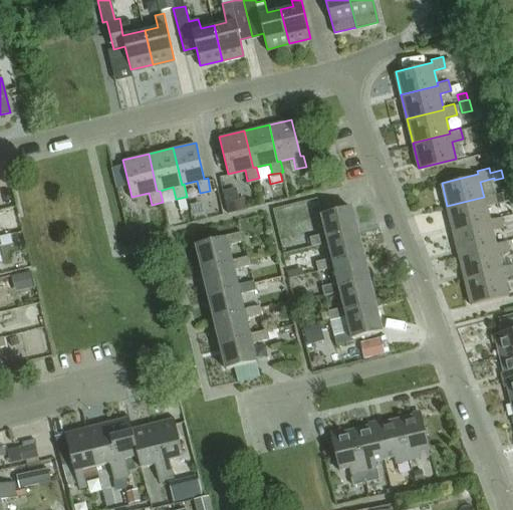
[(230,188),(222,189),(225,204),(233,202),(234,210),(246,207),(244,196),(238,197),(232,199),(230,188)]
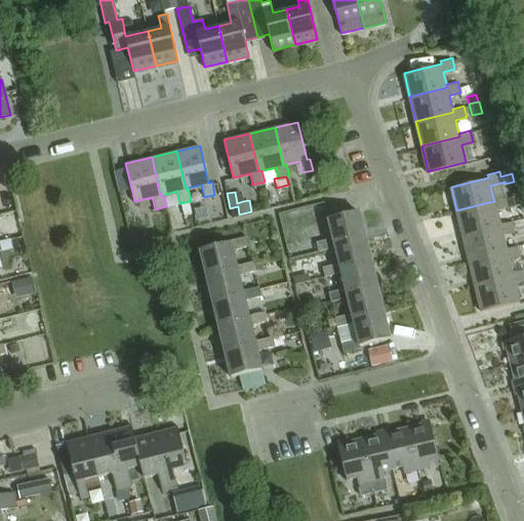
[(517,194),(506,197),(508,205),(519,203),(517,194)]
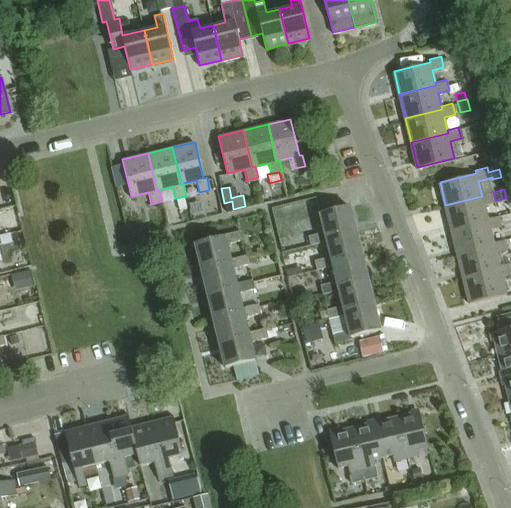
[(482,196),(445,205),(451,229),(488,220),(488,217),(484,204),(495,201),(492,191),(481,193),(482,196)]
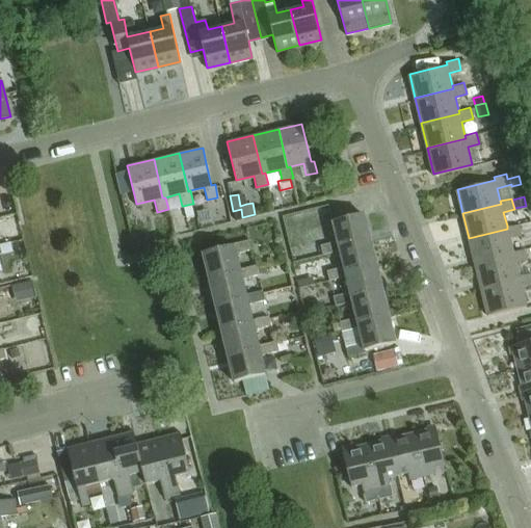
[(339,246),(370,239),(364,213),(348,217),(344,201),(319,207),(323,222),(333,220),(337,240),(320,244),(322,254),(339,249),(339,246)]
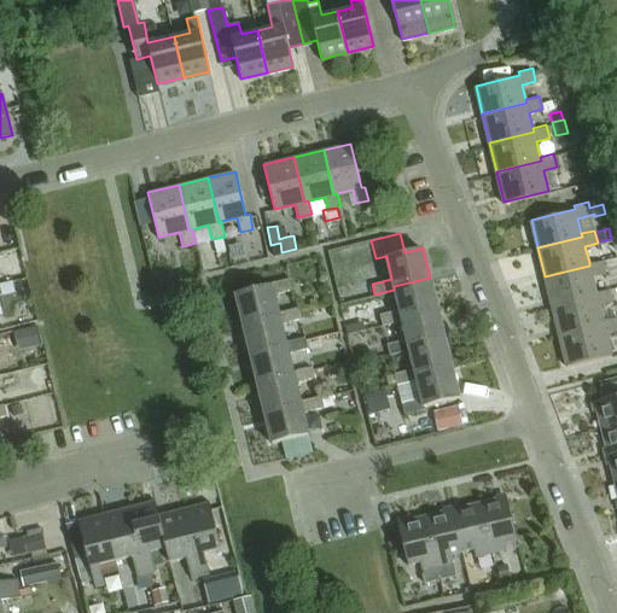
[(222,237),(213,239),(216,252),(225,250),(222,237)]
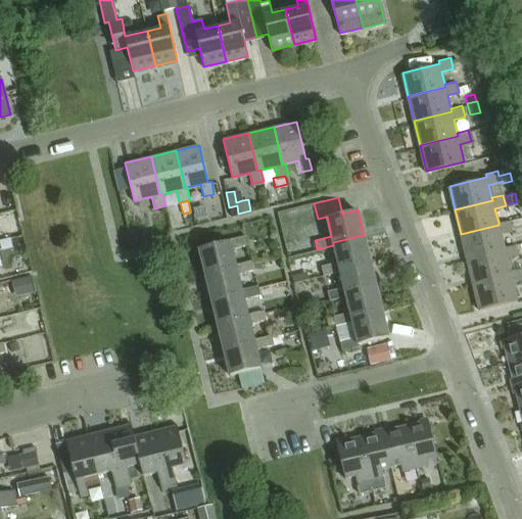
[(499,225),(461,234),(467,258),(505,249),(504,246),(501,233),(512,230),(509,220),(499,222),(499,225)]
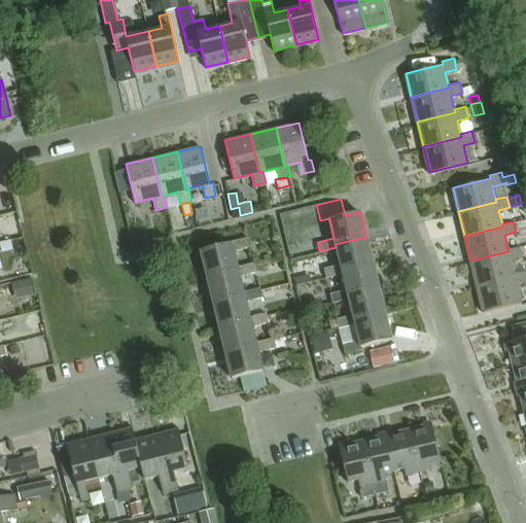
[(20,234),(8,237),(10,246),(22,244),(20,234)]
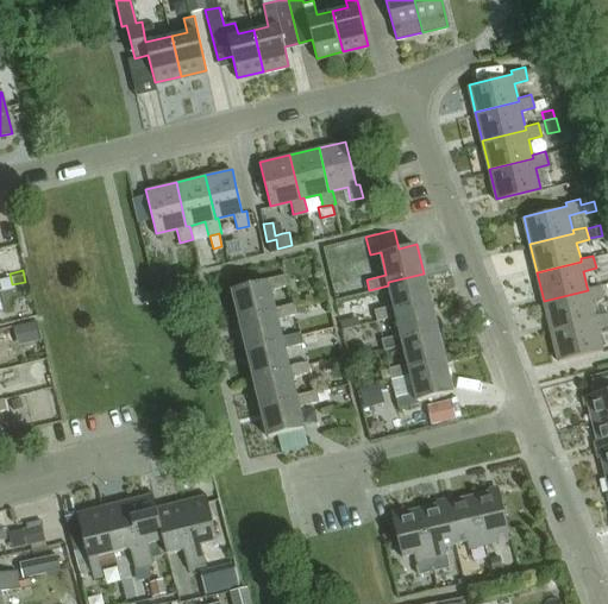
[(265,281),(232,289),(239,318),(275,309),(275,307),(270,288),(288,283),(286,272),(265,277),(265,281)]
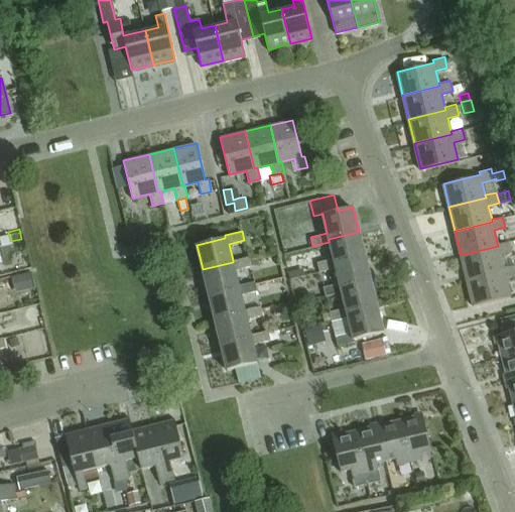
[(333,257),(316,261),(318,271),(336,267),(335,264),(365,257),(359,232),(329,239),(329,242),(333,257)]
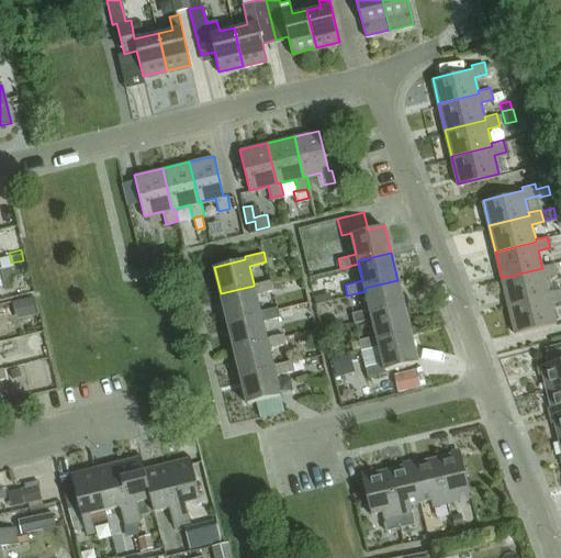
[(542,268),(502,278),(507,303),(549,293),(548,290),(545,277),(557,274),(553,261),(541,265),(542,268)]
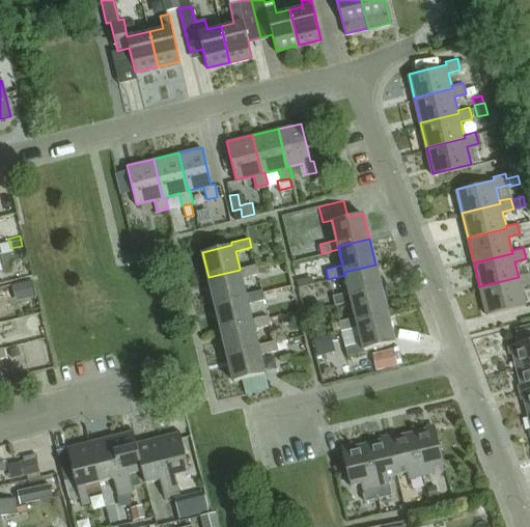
[(263,262),(256,265),(257,273),(266,271),(263,262)]
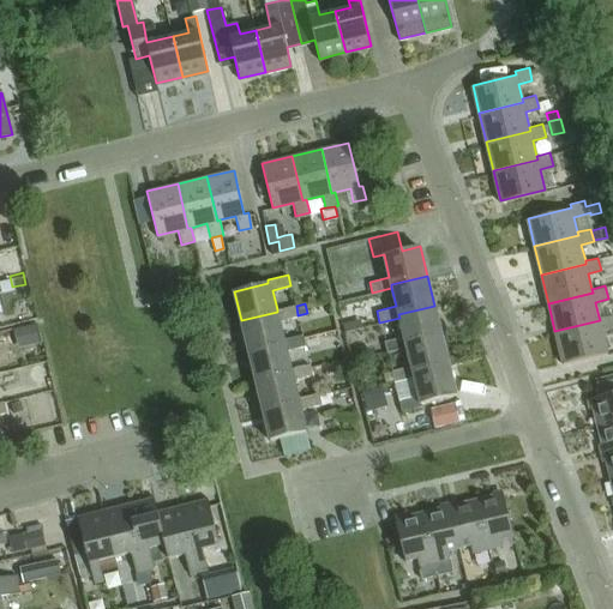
[(277,312),(241,320),(248,350),(284,341),(283,338),(280,320),(298,315),(296,306),(295,305),(277,309),(277,312)]
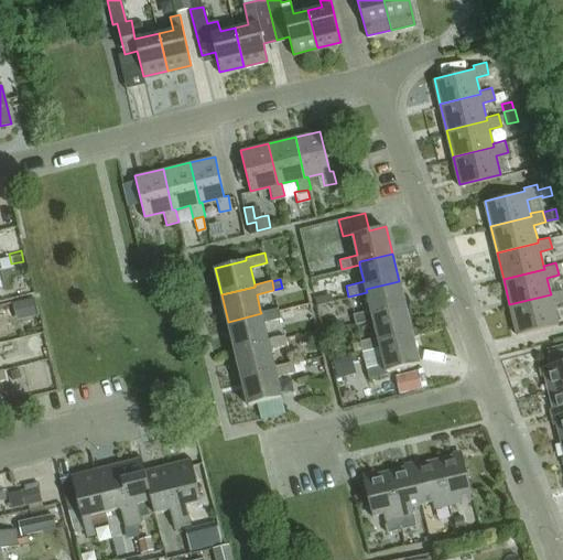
[(370,309),(353,313),(355,323),(374,319),(372,316),(405,308),(399,281),(366,289),(367,292),(370,309)]
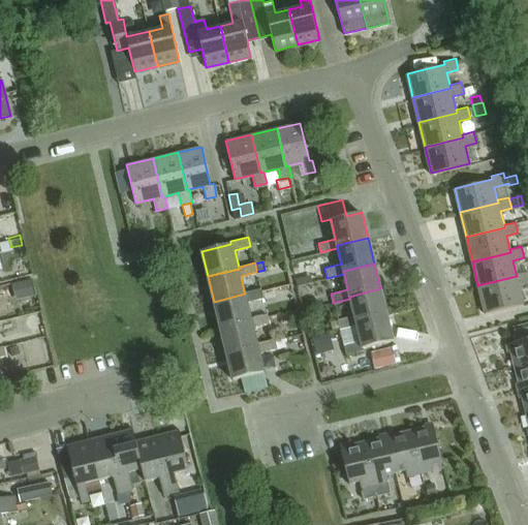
[(517,276),(477,285),(485,312),(523,303),(519,284),(527,281),(527,272),(527,271),(516,273),(517,276)]
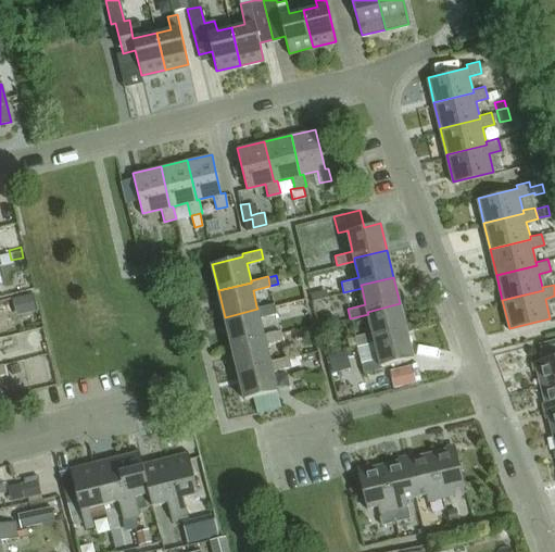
[(320,289),(311,291),(313,299),(323,297),(320,289)]
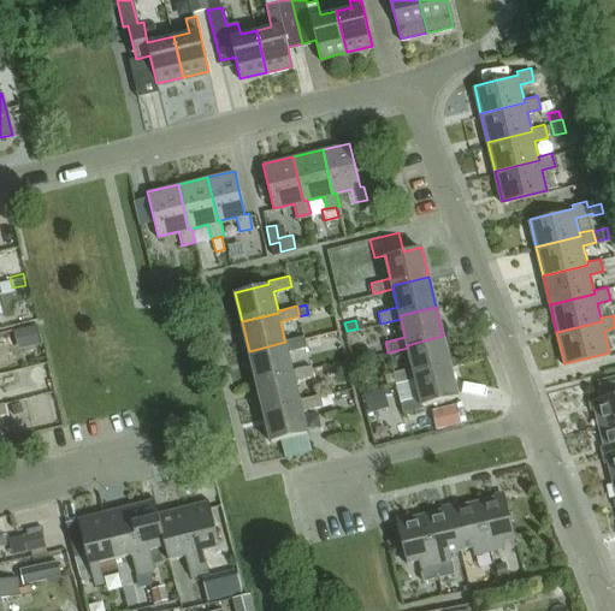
[(37,322),(21,326),(25,345),(42,340),(37,322)]
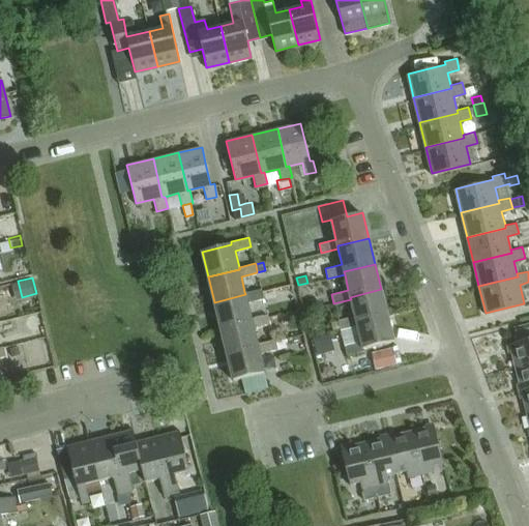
[(245,294),(214,302),(221,327),(252,320),(251,317),(247,301),(263,297),(261,288),(244,292),(245,294)]
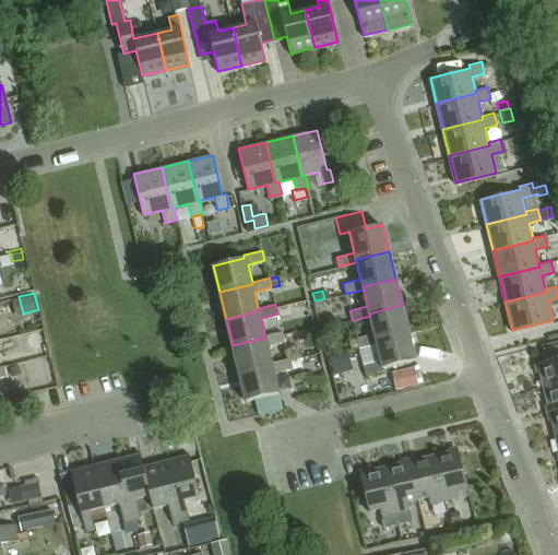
[(376,340),(408,332),(402,305),(369,314),(370,316),(374,332),(348,339),(351,349),(377,342),(376,340)]
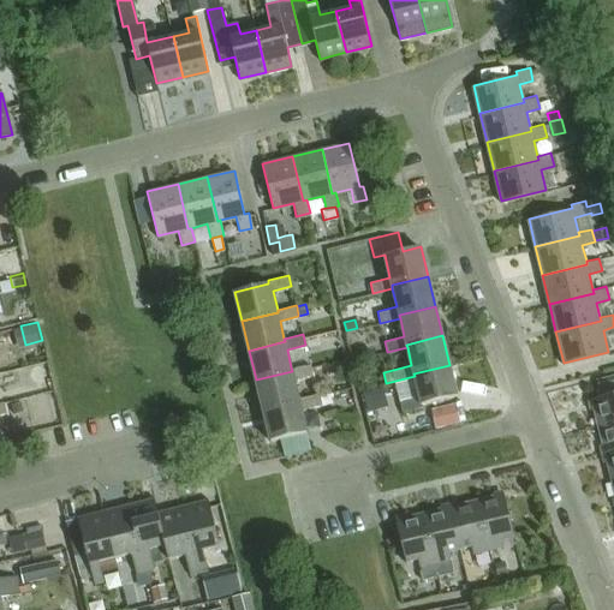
[(292,371),(256,380),(263,408),(299,400),(298,398),(293,378),(313,375),(310,363),(291,368),(292,371)]
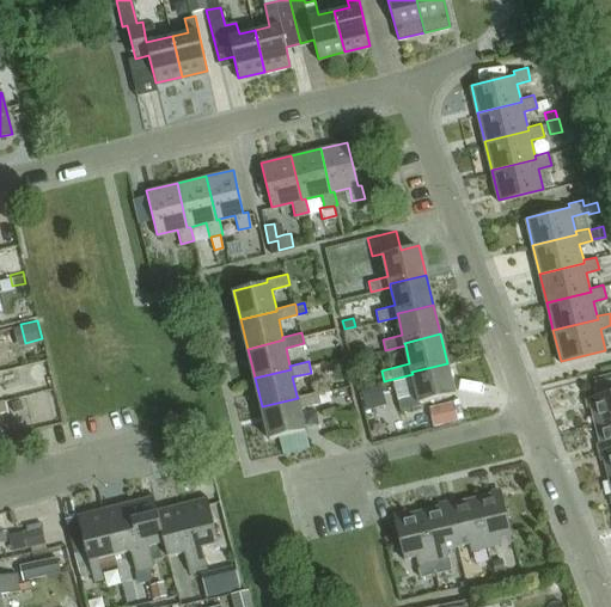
[(417,393),(397,398),(399,408),(421,403),(420,400),(454,392),(447,363),(411,372),(413,374),(417,393)]
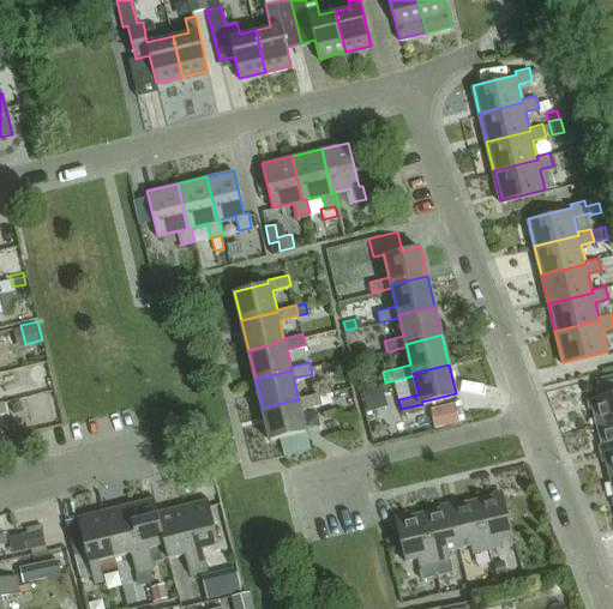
[(600,395),(589,397),(596,424),(612,420),(612,373),(595,379),(600,395)]
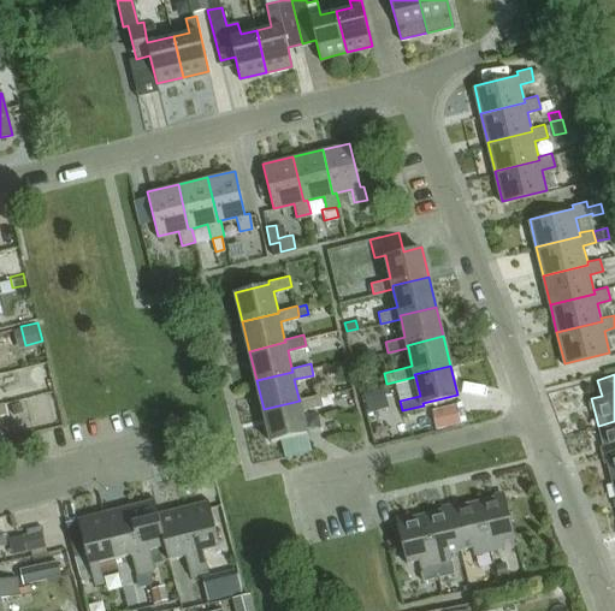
[(382,386),(361,391),(366,411),(386,407),(382,386)]
